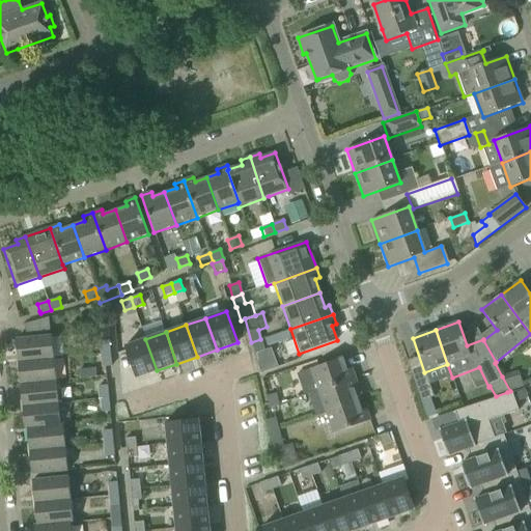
[(16,339),(18,362),(54,358),(51,336),(16,339)]
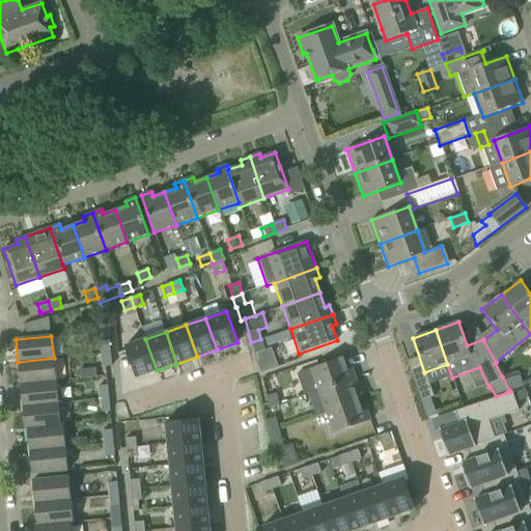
[(124,346),(136,378),(157,370),(145,339),(124,346)]
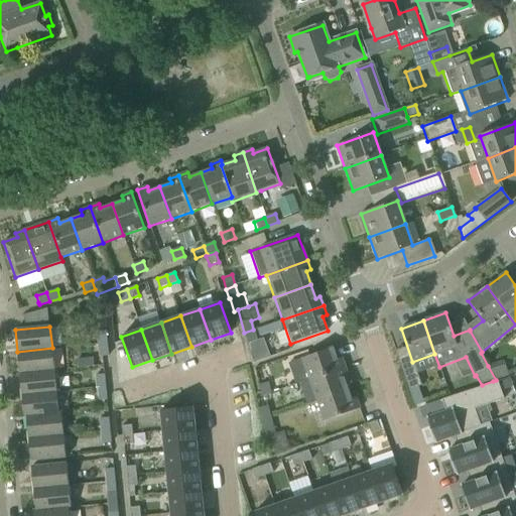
[(253,330),(244,333),(247,344),(249,344),(254,362),(270,357),(265,342),(258,345),(257,341),(256,341),(253,330)]
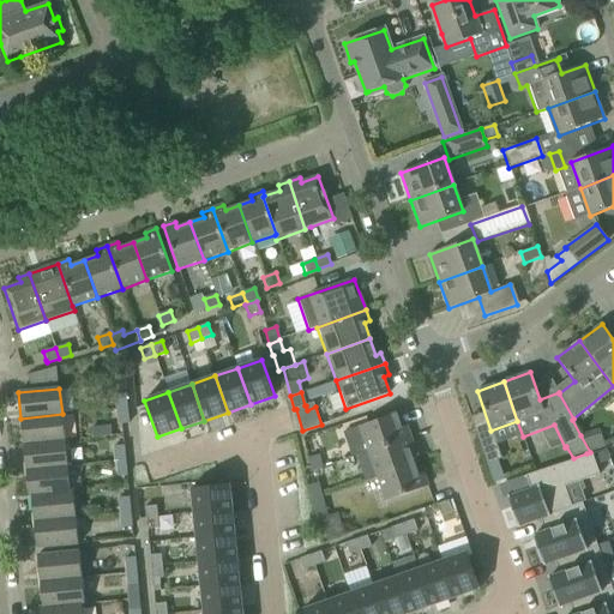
[(113,395),(115,409),(127,408),(125,393),(113,395)]
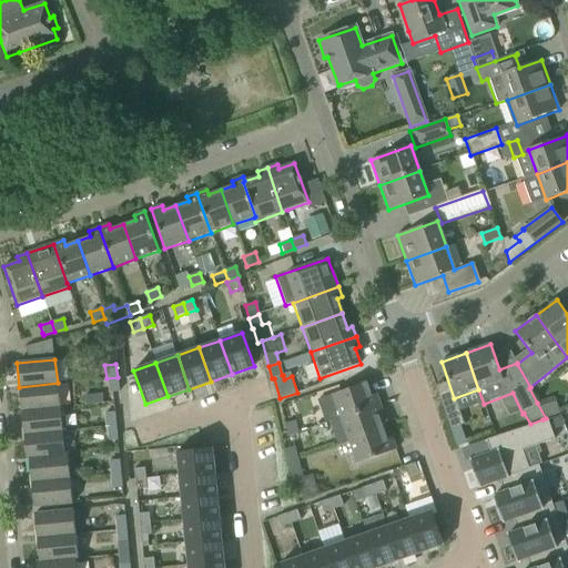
[(118,377),(107,378),(108,394),(119,392),(118,377)]
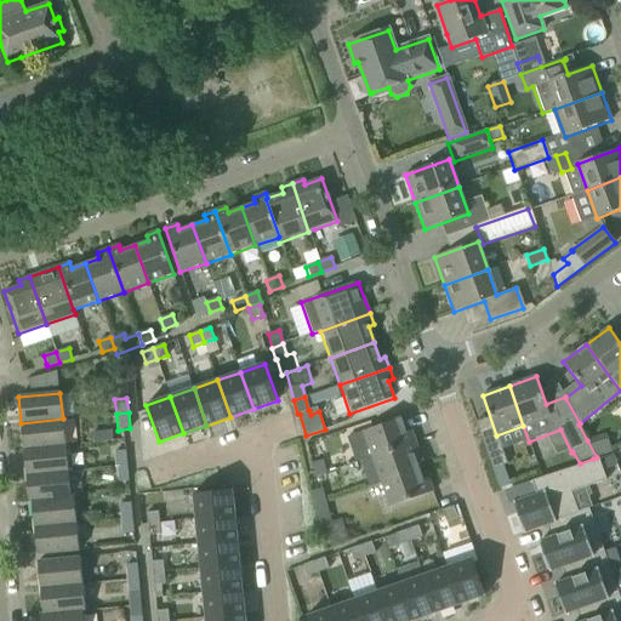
[(21,423),(23,449),(66,445),(63,419),(21,423)]
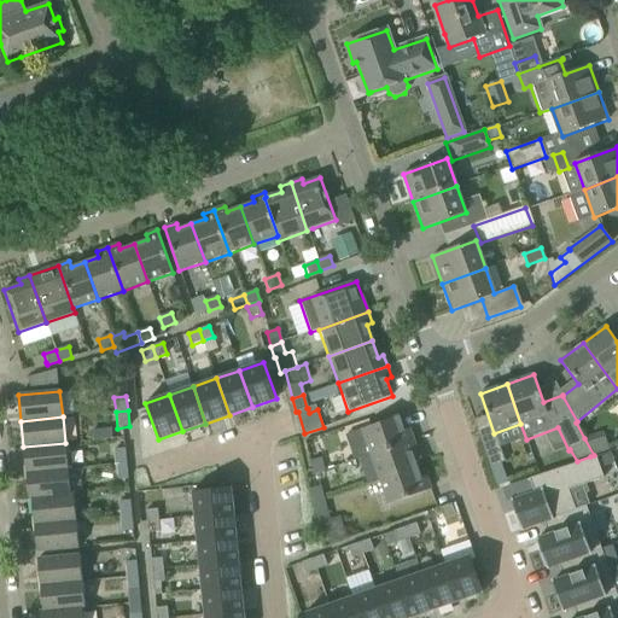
[(360,431),(368,455),(413,439),(409,429),(404,431),(400,417),(360,431)]
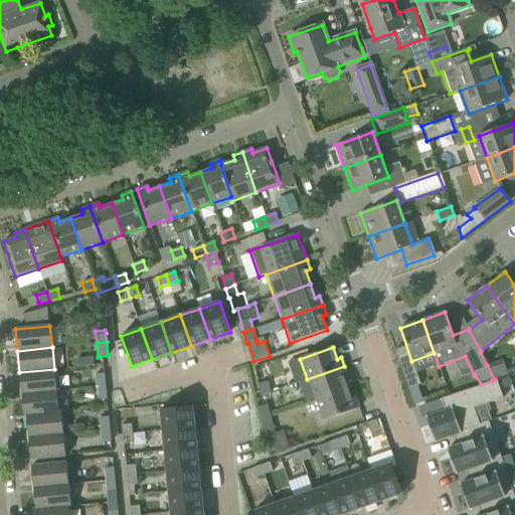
[(502,360),(487,365),(495,379),(492,380),(493,380),(507,375),(502,360)]
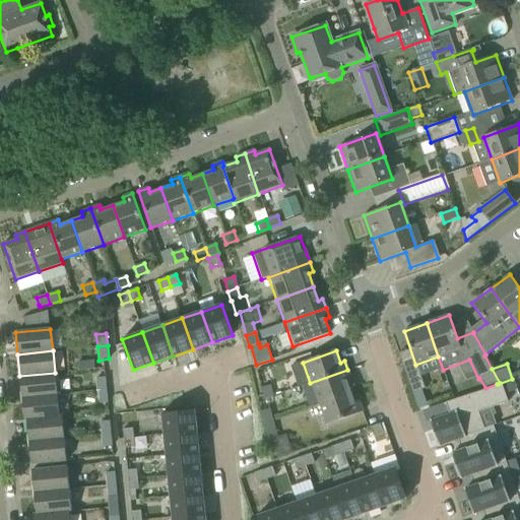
[(405,373),(412,393),(425,389),(416,368),(405,373)]
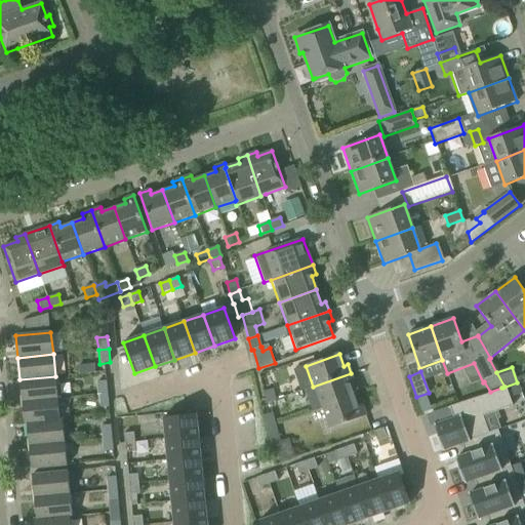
[(313,387),(321,408),(354,396),(350,385),(354,384),(351,373),(313,387)]
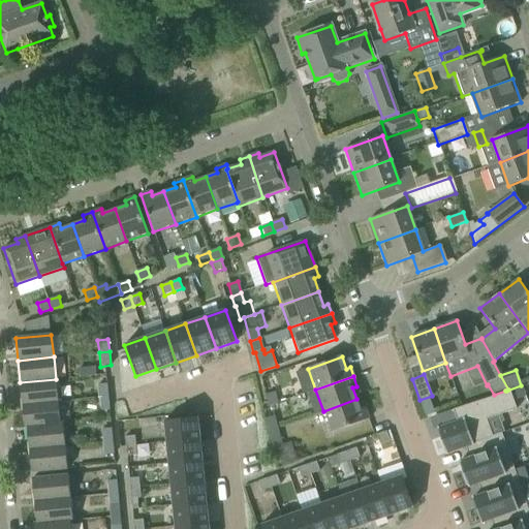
[(20,382),(23,405),(58,402),(56,379),(20,382)]
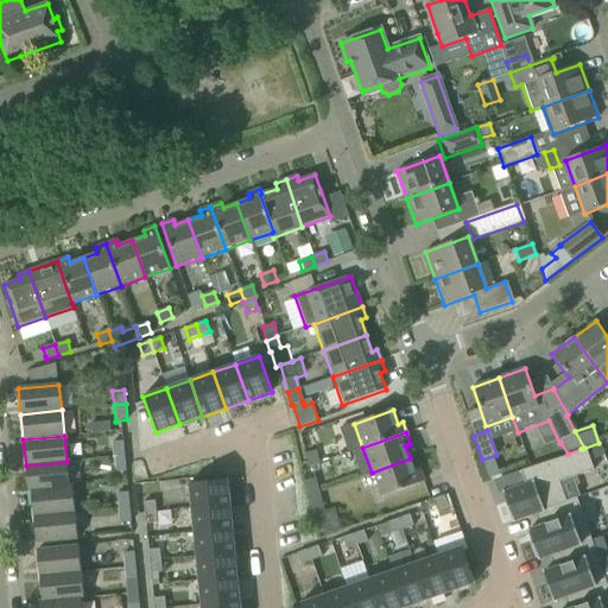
[(111,443),(113,457),(124,456),(122,442),(111,443)]
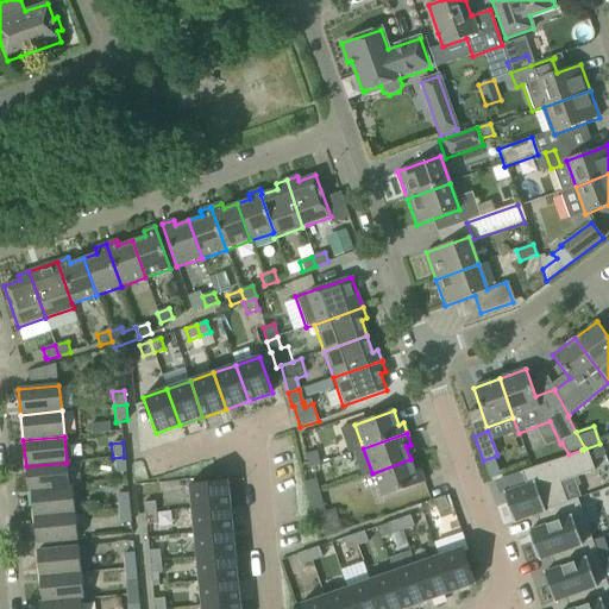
[(535,515),(535,514),(567,503),(567,502),(560,483),(595,471),(588,451),(548,463),(521,472),(527,485),(503,494),(507,503),(506,504),(506,506),(507,506),(514,522),(535,515)]
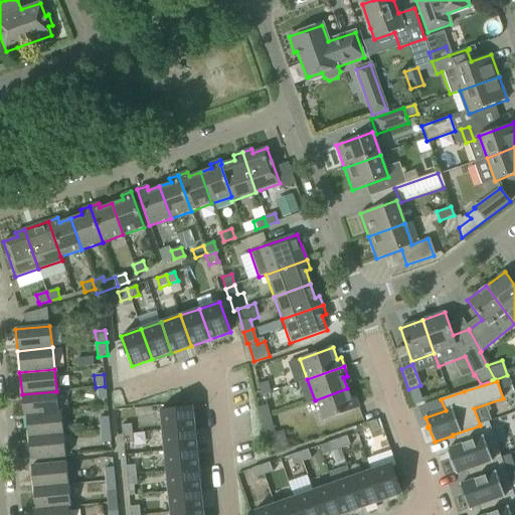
[(259,384),(262,395),(270,393),(268,382),(259,384)]
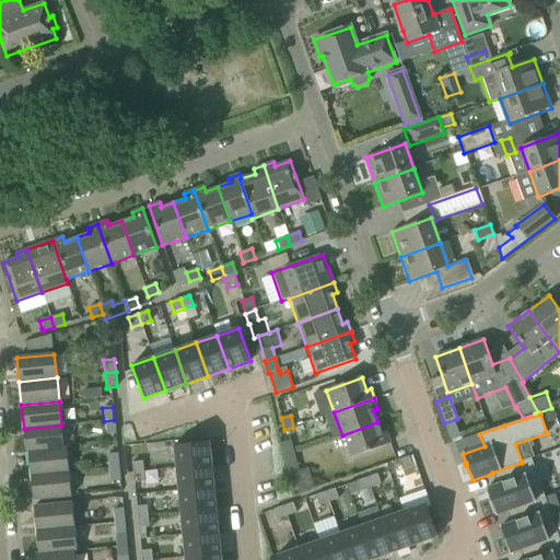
[(114,420),(104,421),(105,435),(116,435),(114,420)]
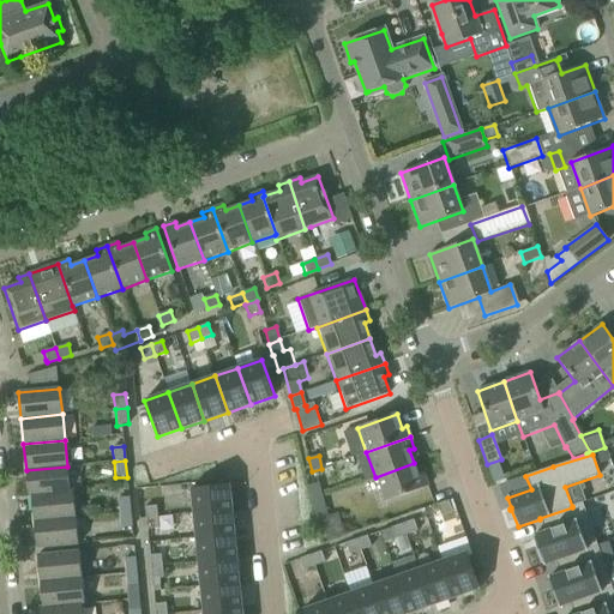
[(414,463),(375,477),(384,503),(428,487),(423,475),(419,477),(414,463)]
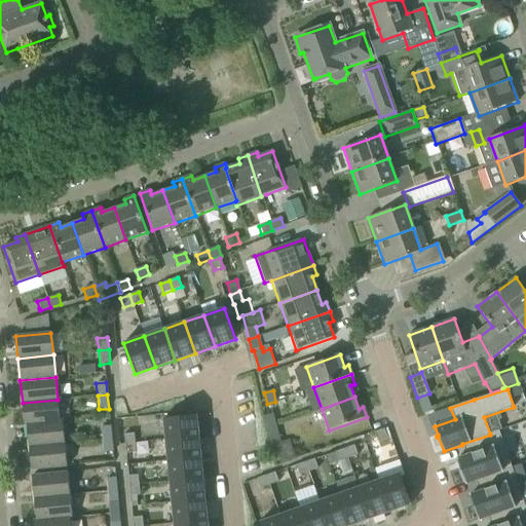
[(25,425),(27,425),(60,421),(60,420),(58,400),(23,403),(25,425)]
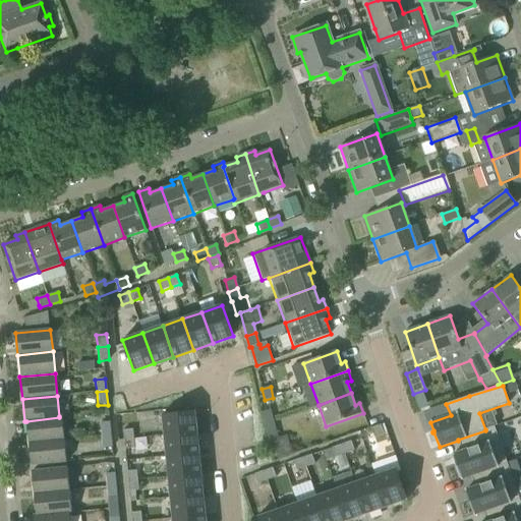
[(162,414),(164,436),(196,431),(194,410),(162,414)]
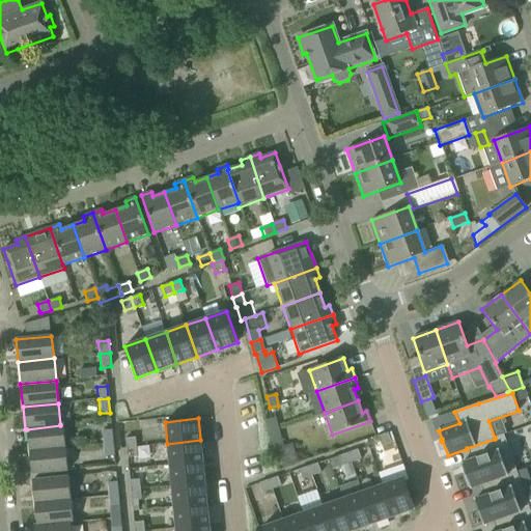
[(264,420),(269,432),(278,429),(274,418),(264,420)]
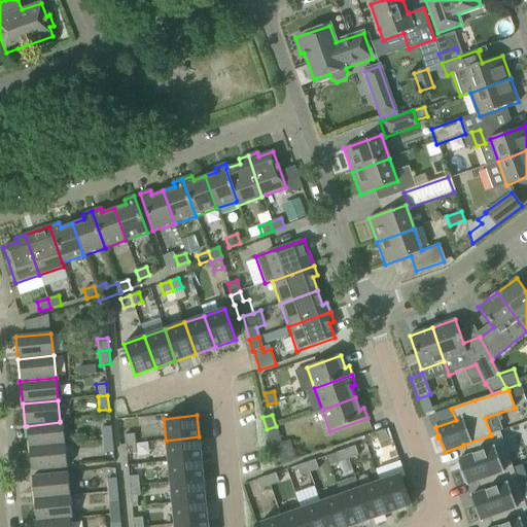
[(27,426),(29,448),(64,445),(62,421),(60,421),(60,422),(27,426)]
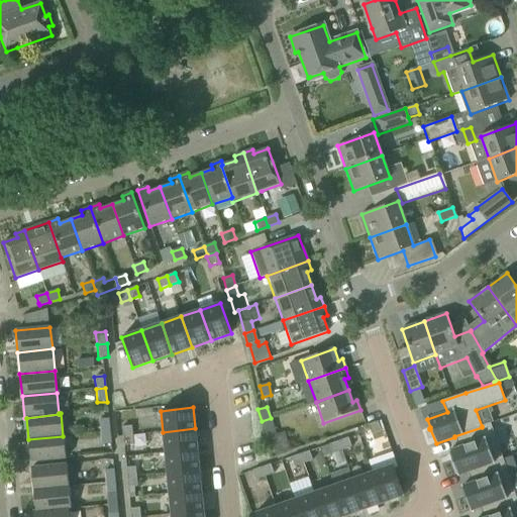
[(271,418),(262,421),(271,455),(289,450),(285,432),(275,434),(271,418)]
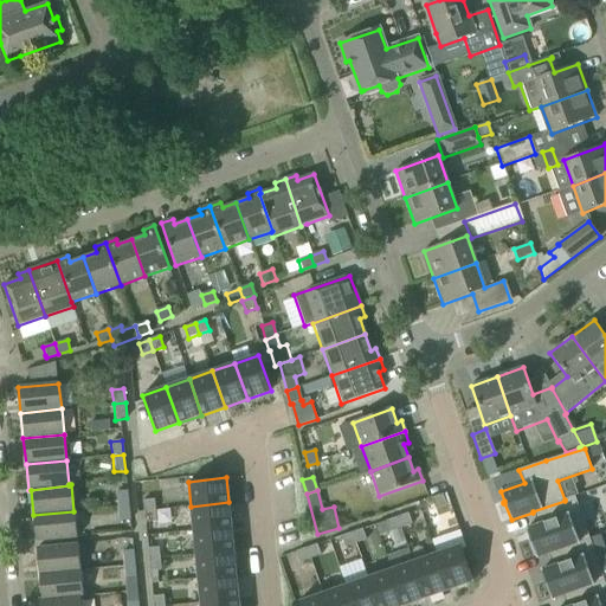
[(115,492),(116,507),(128,505),(127,491),(115,492)]
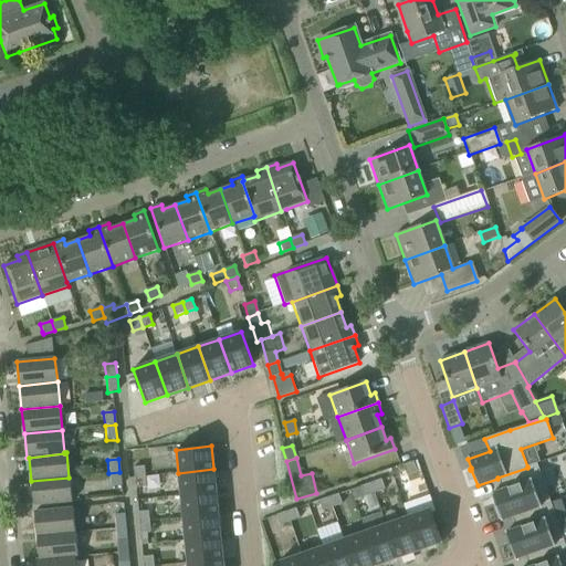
[(402,465),(406,475),(417,472),(413,462),(402,465)]
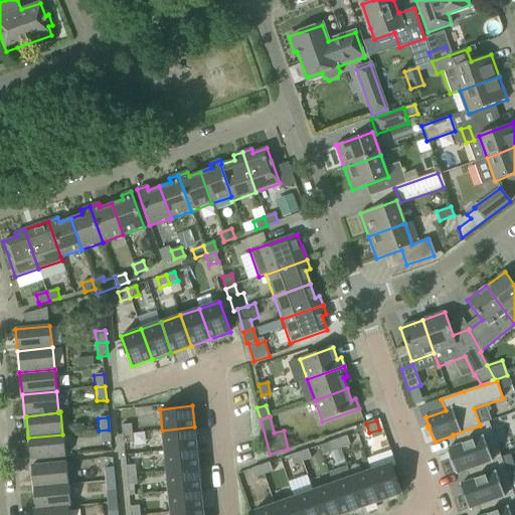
[(466,470),(501,458),(488,421),(480,424),(480,425),(453,435),(453,436),(457,446),(448,450),(451,458),(450,459),(450,460),(451,459),(456,474),(466,471),(466,470)]
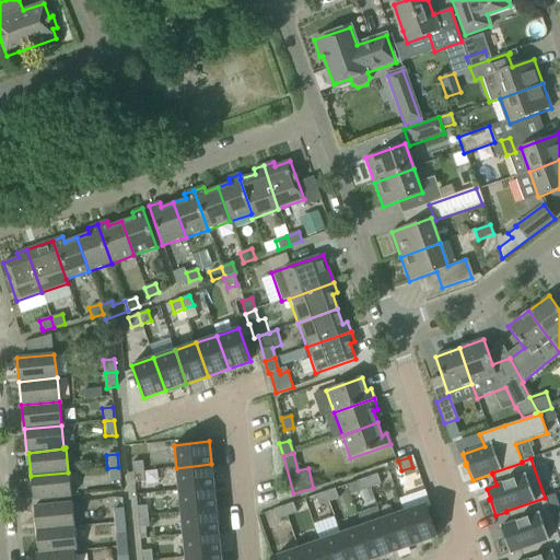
[(131,462),(132,473),(143,471),(142,461),(131,462)]
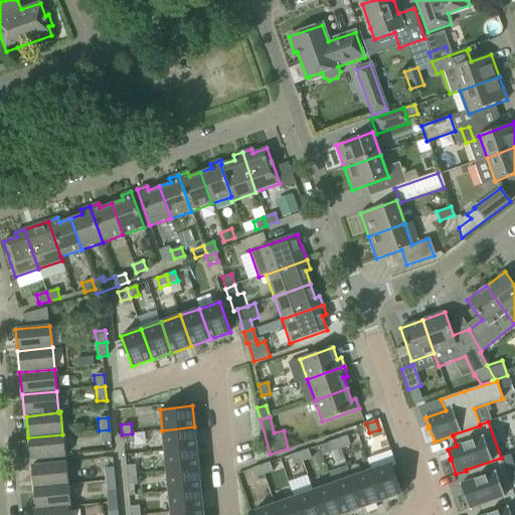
[(162,431),(164,451),(196,448),(194,426),(162,431)]
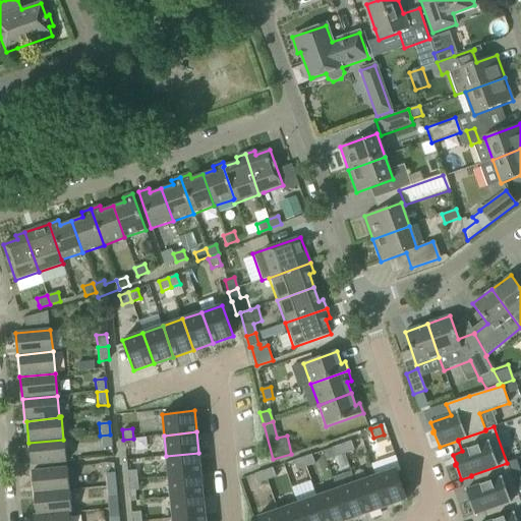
[(110,435),(100,436),(102,449),(112,448),(110,435)]
